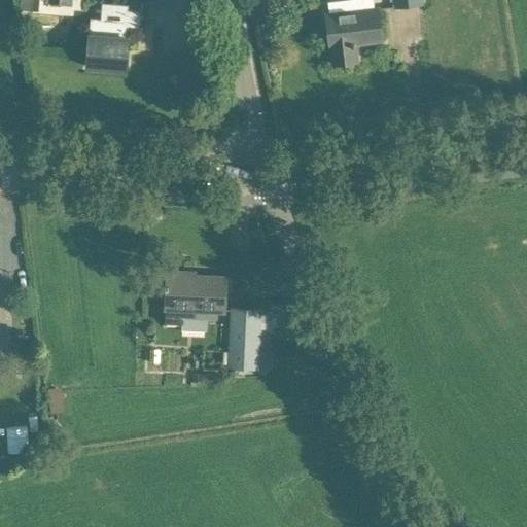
[(20,0),(20,9),(38,10),(38,0),(20,0)]
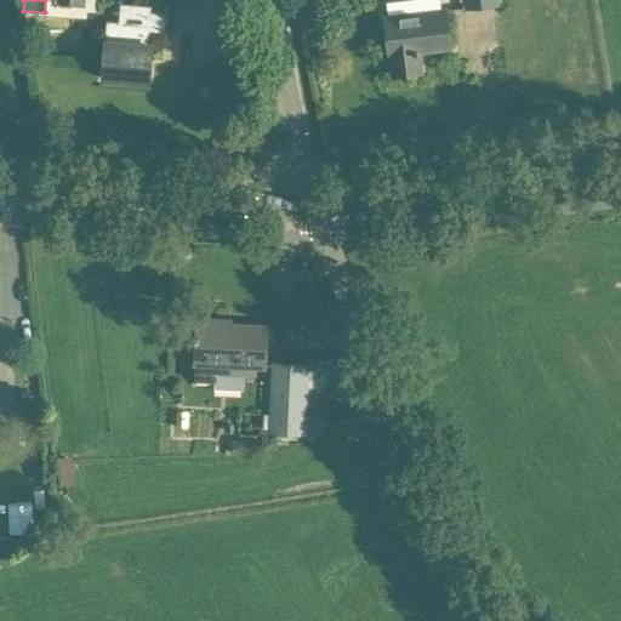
[(450,46),(445,10),(385,18),(389,53),(391,53),(393,74),(420,70),(417,51),(450,46)]
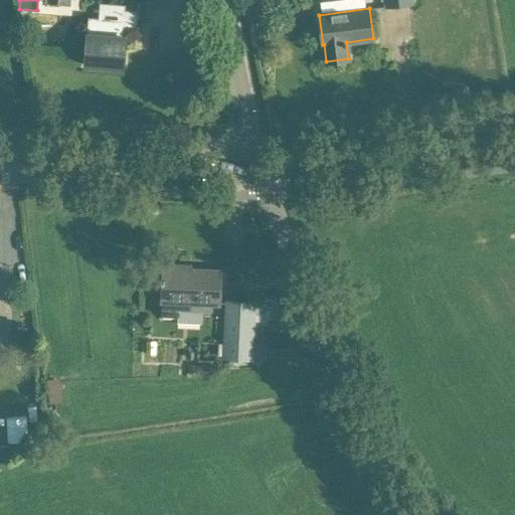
[(84,65),(124,68),(126,37),(125,37),(126,28),(126,27),(137,28),(138,11),(125,9),(124,19),(89,17),(84,65)]
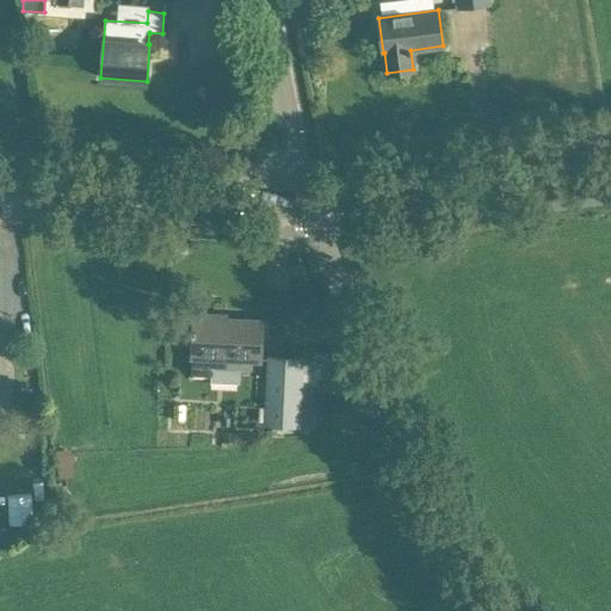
[(195,314),(192,374),(213,375),(214,358),(259,360),(261,321),(214,319),(215,315),(195,314)]
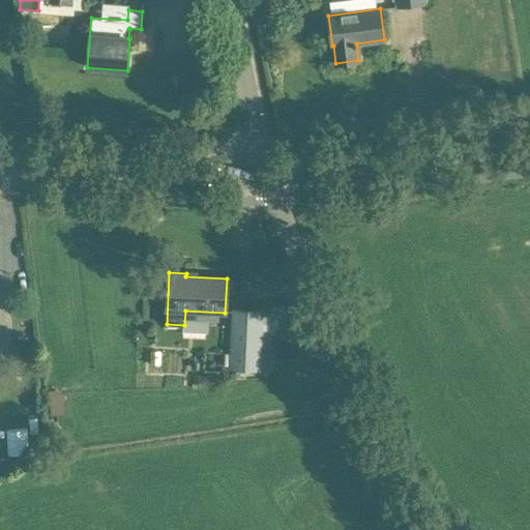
[(234,310),(230,366),(258,369),(262,312),(234,310)]
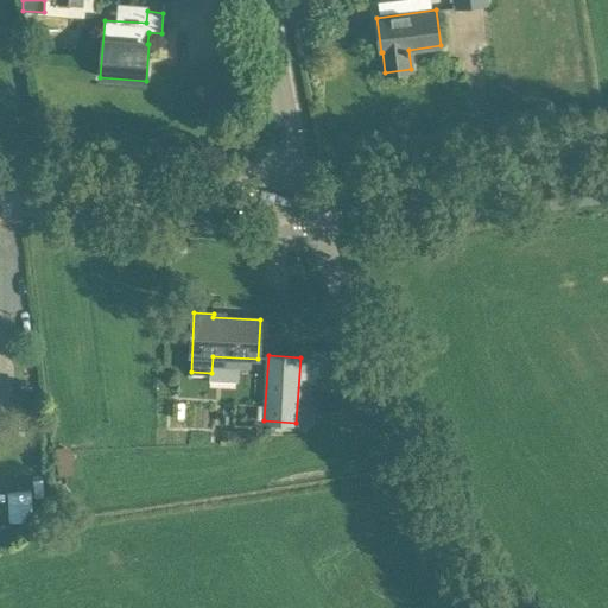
[(223,429),(222,439),(233,439),(233,429),(223,429)]
